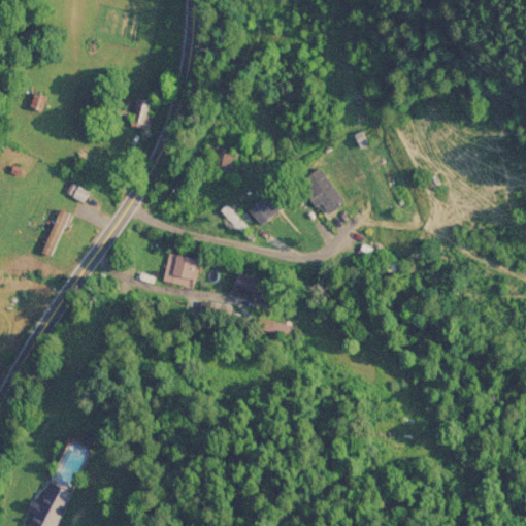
[(30,106),(42,110),(46,97),(35,93),(30,106)]
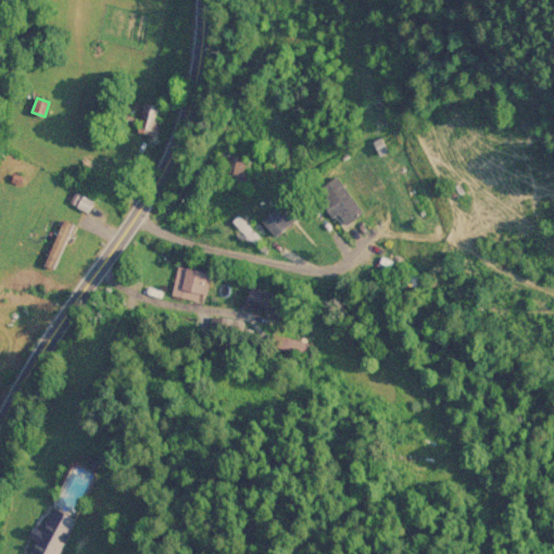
[(146,131),(164,134),(168,108),(149,105),(146,131)]
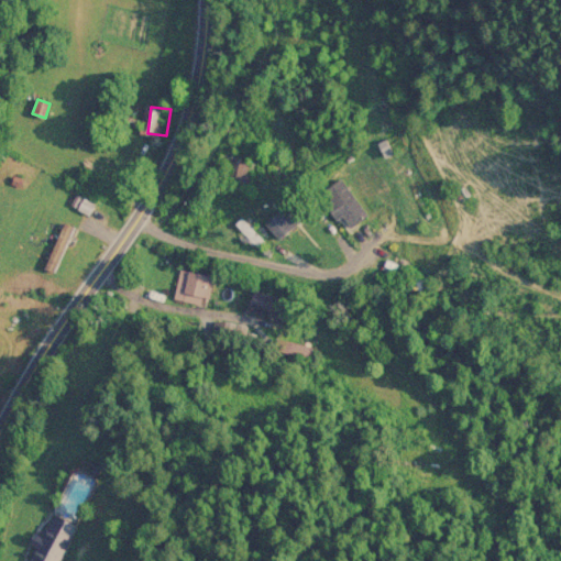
[(223,179),(249,183),(252,160),(227,156),(223,179)]
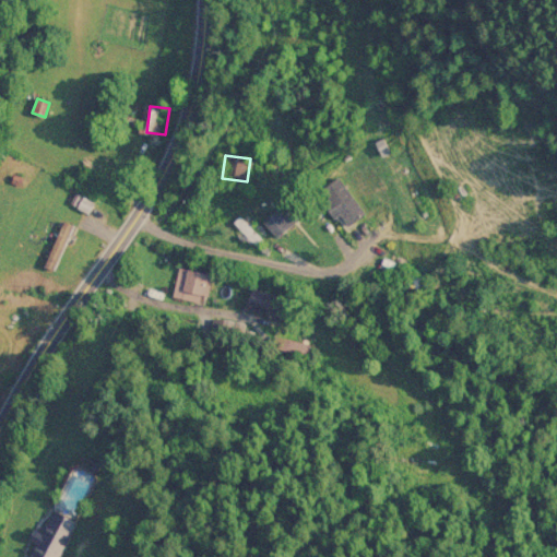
[(322,205),(330,220),(340,214),(346,226),(364,216),(342,177),(321,189),(329,202),(322,205)]
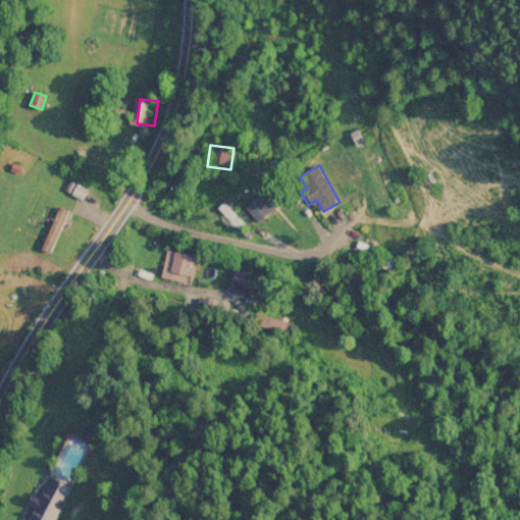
[(256,222),(278,206),(266,190),(244,206),(256,222)]
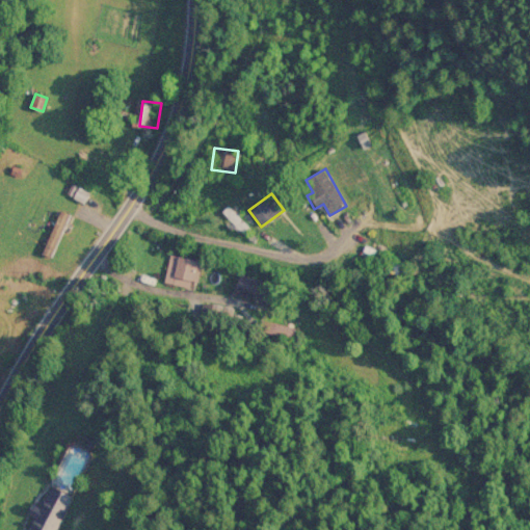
[(253,229),(230,205),(221,213),(243,237),(253,229)]
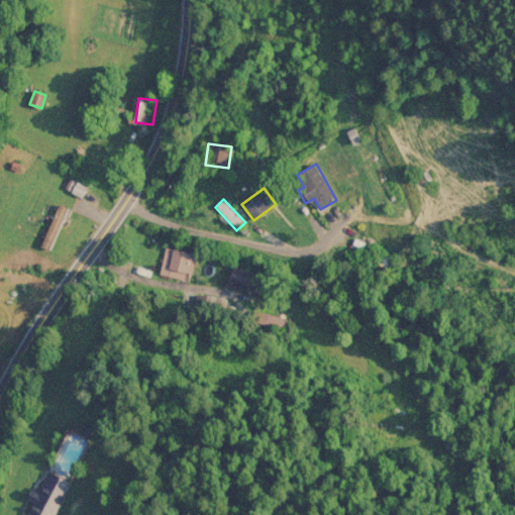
[(39,245),(50,251),(71,210),(60,205),(39,245)]
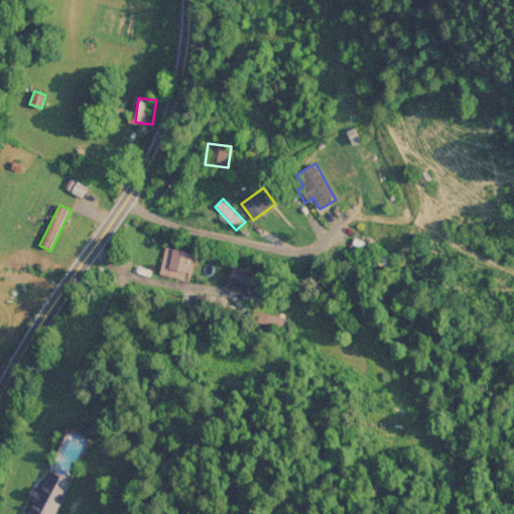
[(190,281),(197,254),(165,247),(159,274),(190,281)]
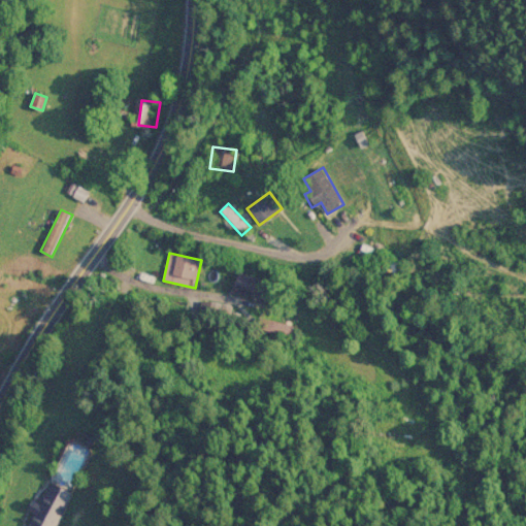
[(230,292),(263,304),(270,284),(238,271),(230,292)]
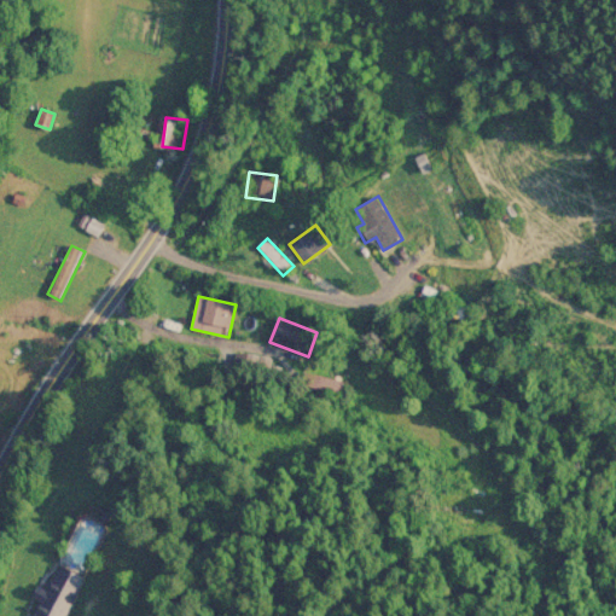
[(344,383),(308,372),(304,384),(341,395),(344,383)]
